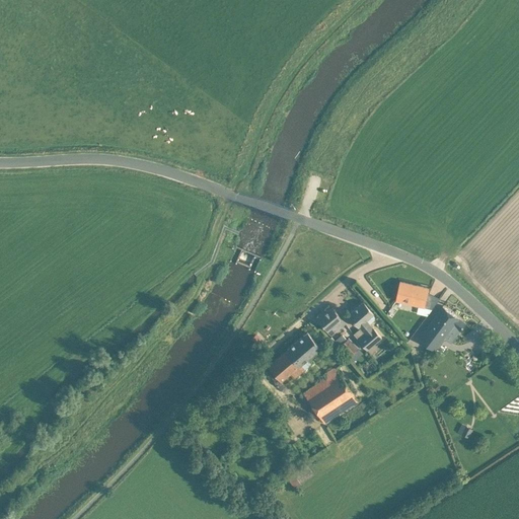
[(425,306),(432,308),(440,298),(428,292),(430,287),(400,281),(396,299),(425,306)]
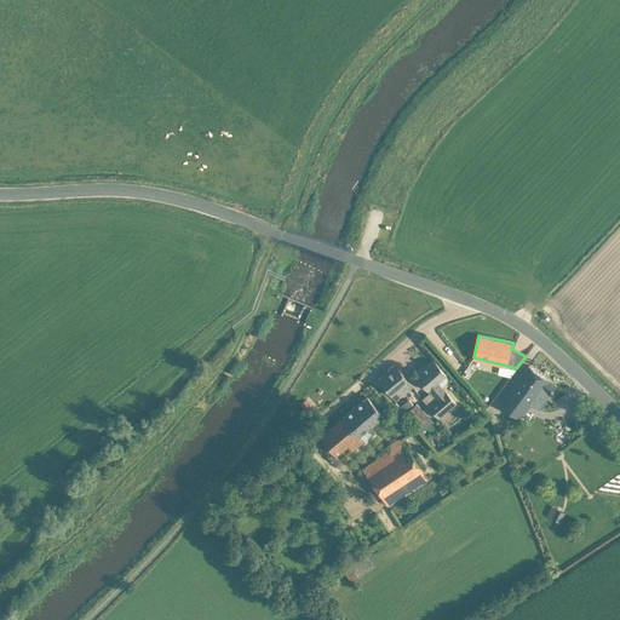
[(445,390),(441,386),(446,383),(447,380),(448,379),(447,377),(446,374),(434,360),(415,375),(428,390),(429,390),(436,399),(428,406),(438,418),(455,402),(445,390)]
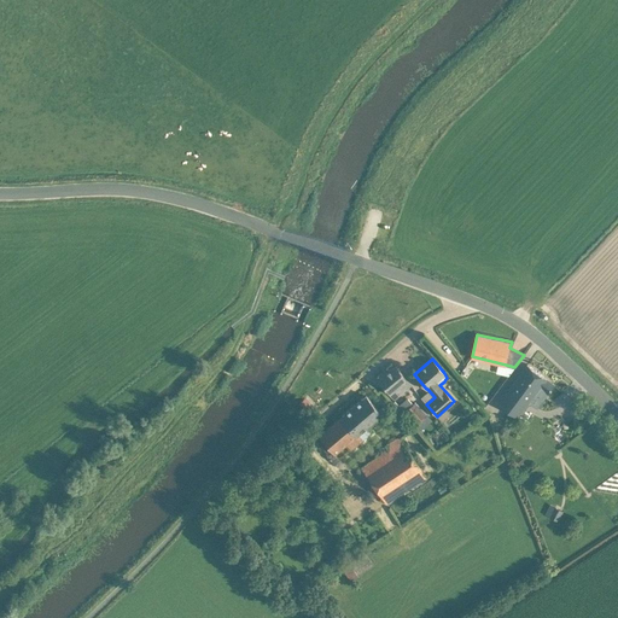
[(530,401),(538,407),(555,384),(547,379),(547,378),(528,363),(499,402),(518,418),(530,401)]
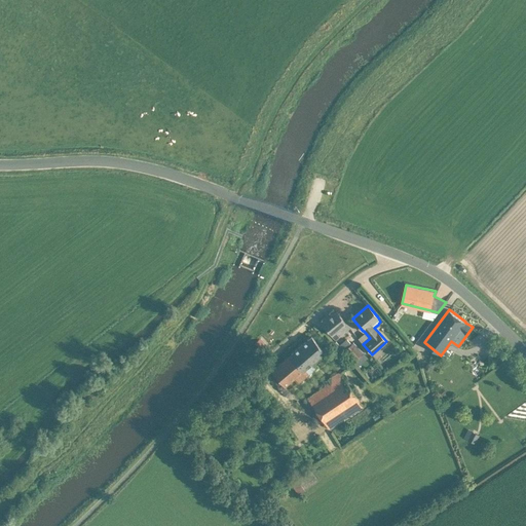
[(335,340),(350,327),(336,311),(322,324),(335,340)]
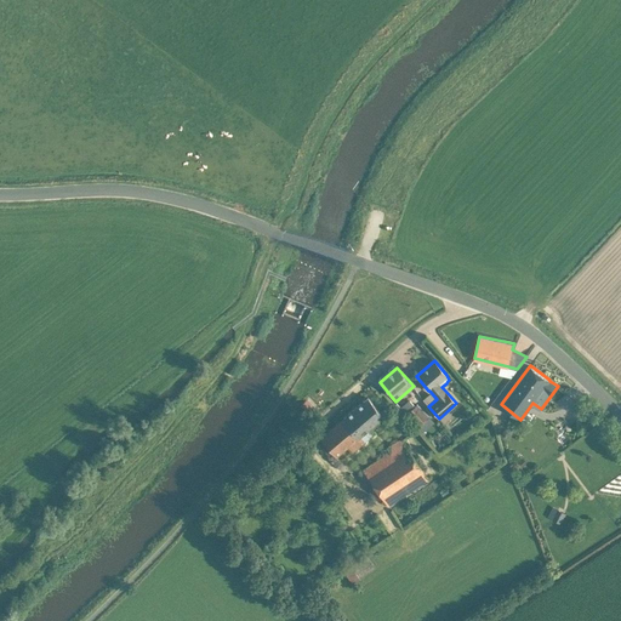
[(368,429),(383,416),(368,397),(319,438),(336,456),(347,446),(352,451),(372,434),(368,429)]
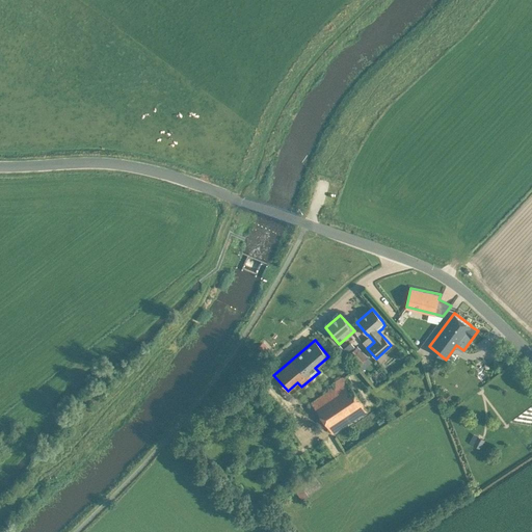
[(357,345),(354,347),(351,343),(344,350),(357,365),(367,356),(357,345)]
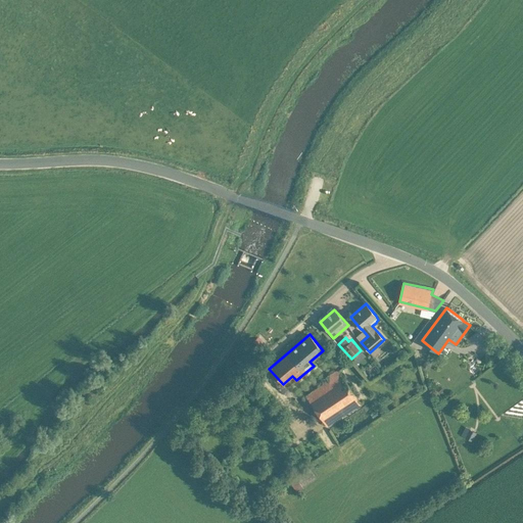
[(322,392),(310,400),(327,426),(346,413),(361,403),(337,370),(326,378),(328,381),(326,382),(319,387),(322,392)]
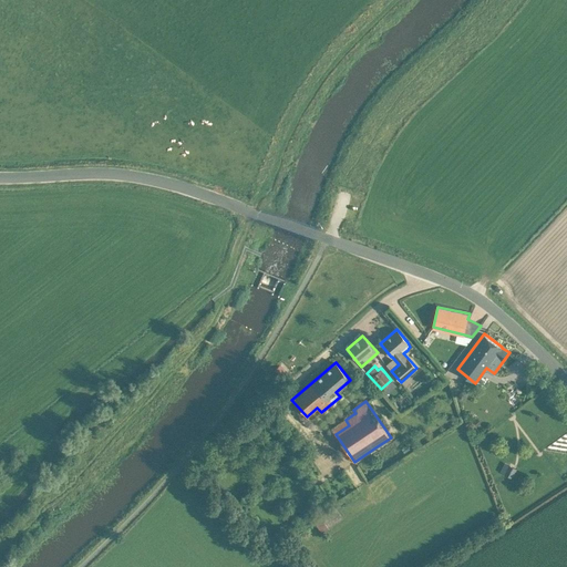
[(512,477),(516,468),(504,462),(500,472),(512,477)]
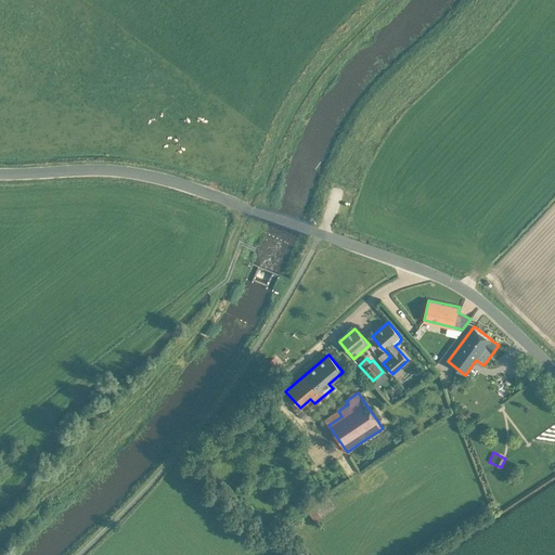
[(318,512),(311,517),(313,521),(321,516),(318,512)]
